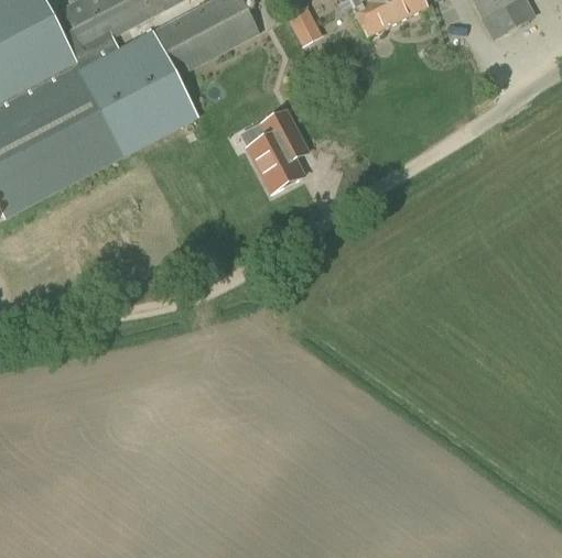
[(262,32),(261,31),(245,0),(207,0),(105,54),(99,44),(87,50),(77,55),(47,0),(0,0),(0,195),(9,214),(125,152),(126,153),(126,154),(200,116),(179,76),(262,32)]
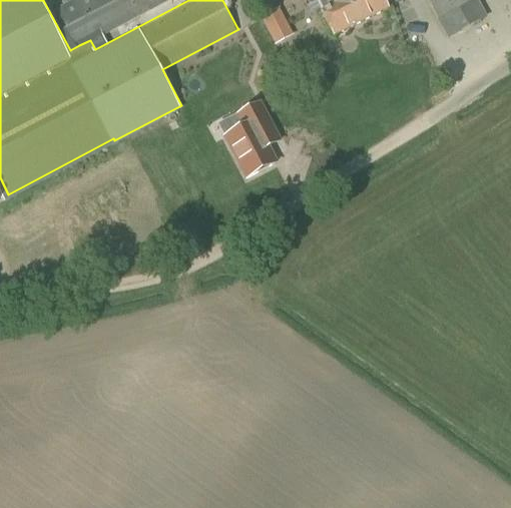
[(90,40),(164,0),(72,0),(59,7),(79,45),(90,40)]
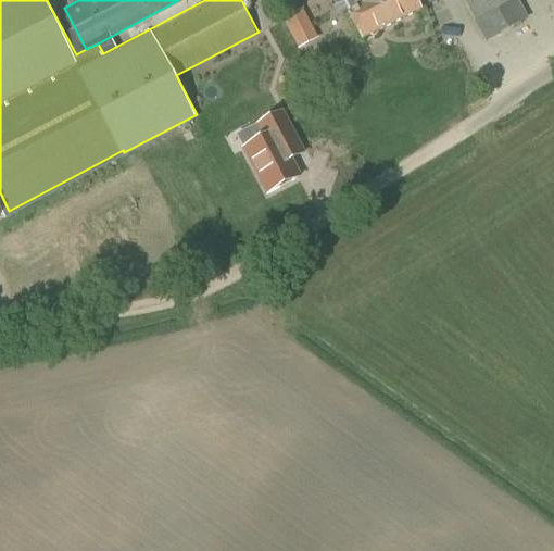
[(422,7),(417,0),(348,0),(352,8),(350,9),(363,36),(422,7)]
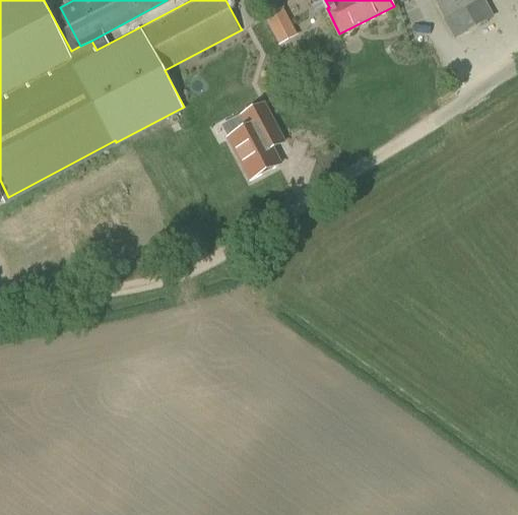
[(416,22),(430,17),(423,0),(409,6),(416,22)]
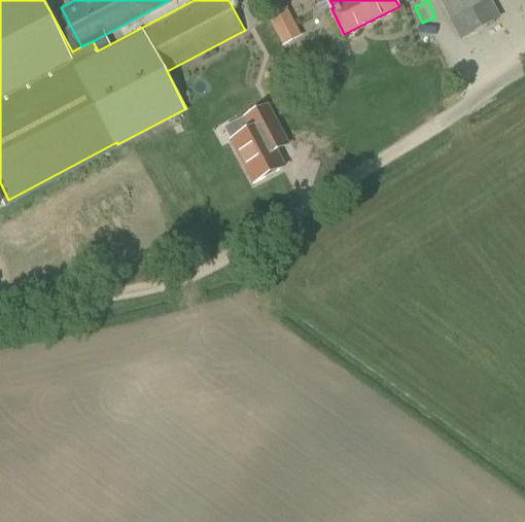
[(444,0),(453,18),(484,0),(444,0)]
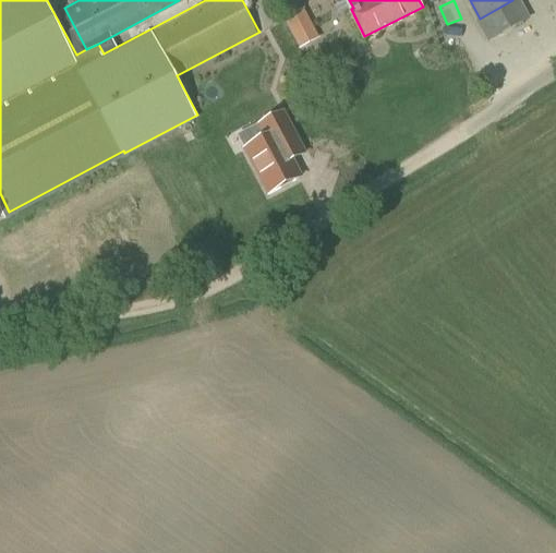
[(301,45),(321,34),(305,4),(286,15),(301,45)]
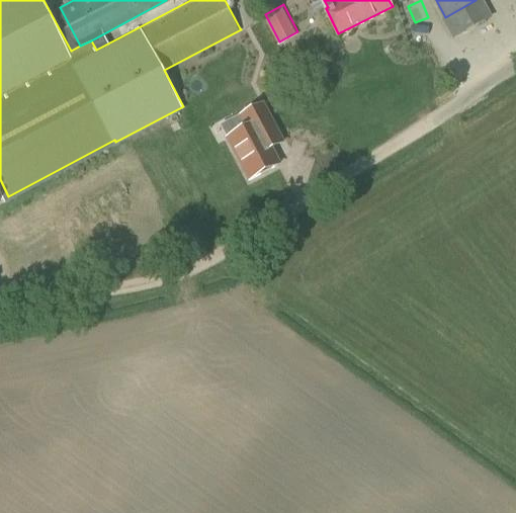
[(235,123),(235,171),(267,171),(267,152),(281,152),(281,109),(256,109),(256,123),(235,123)]
